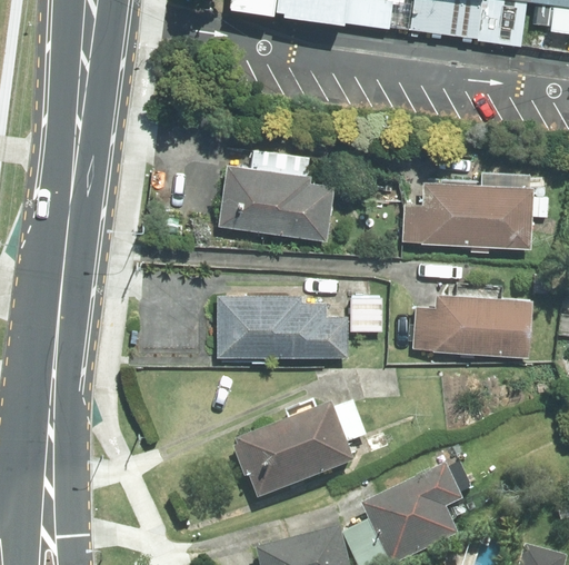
[(568,0),(232,0),(232,8),(568,53),(568,0)]
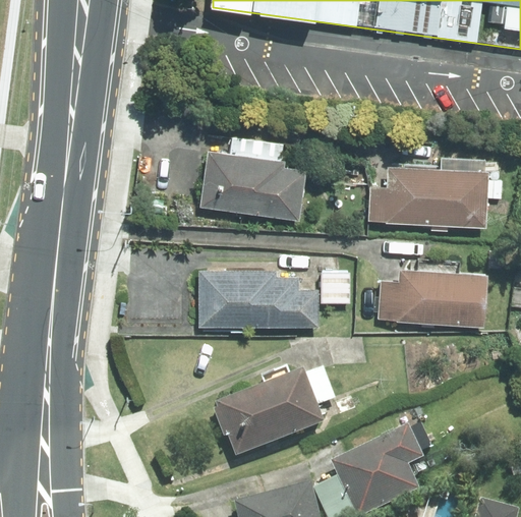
[(229,155),(208,152),(200,208),(298,221),(305,173),(278,169),(281,148),(231,141),(229,155)]
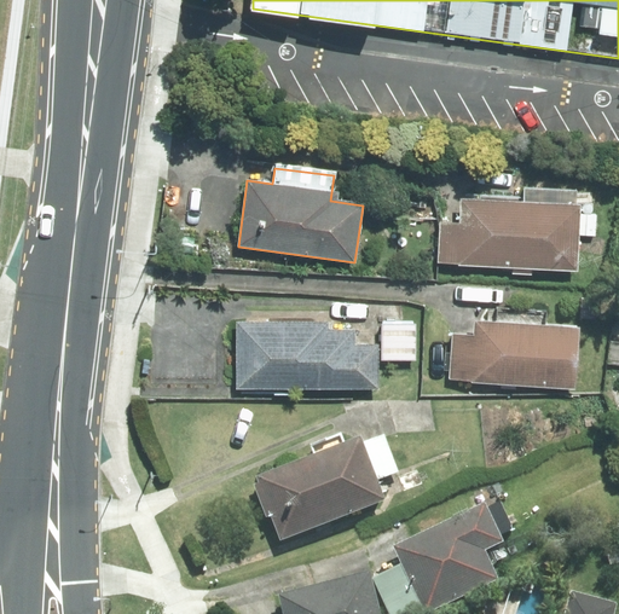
[(460,224),(439,222),(438,265),(576,271),(579,192),(525,190),(525,203),(461,201),(460,224)]
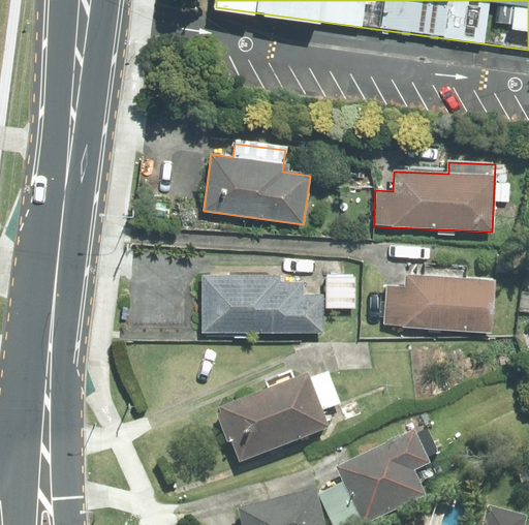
[(405,288),(385,286),(383,326),(490,333),(493,281),(406,276),(405,288)]
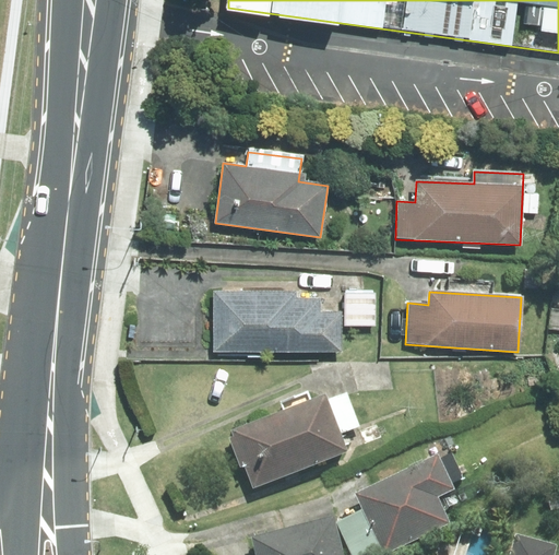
[(295,293),(214,293),(214,352),(340,351),(340,313),(319,313),(319,298),(295,299),(295,293)]
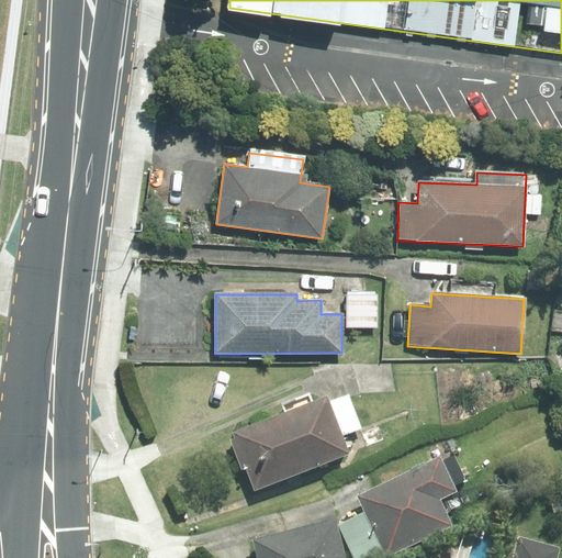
[(346,296),(346,328),(377,328),(377,296),(346,296)]
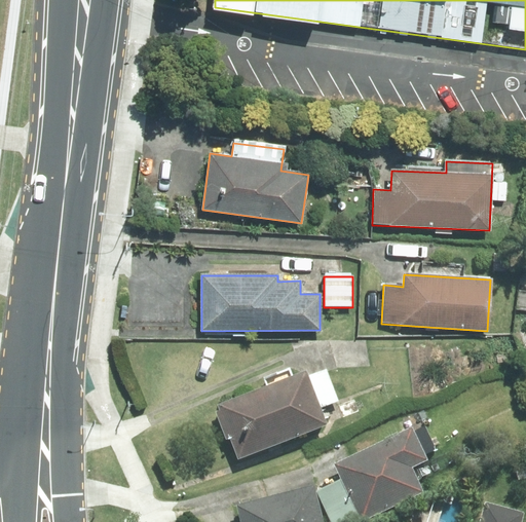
[(318,414),(337,407),(326,376),(306,383),(318,414)]
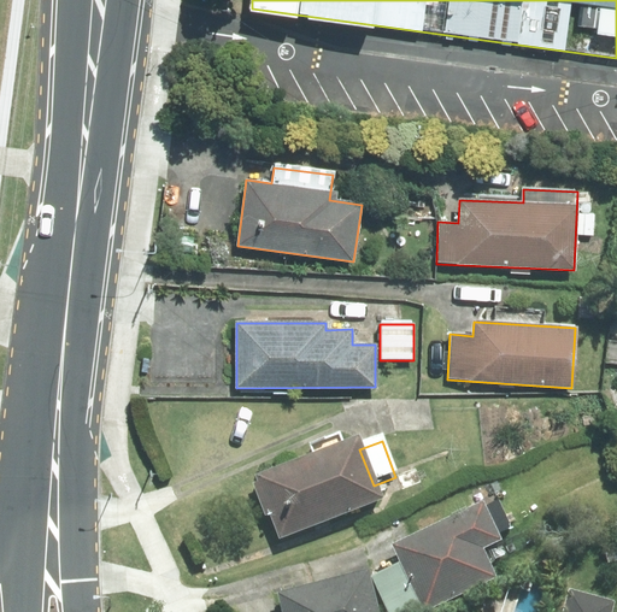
[(358,445),(257,484),(259,488),(253,490),(265,522),(271,521),(280,543),(381,505),(374,486),(359,449),(358,445)]
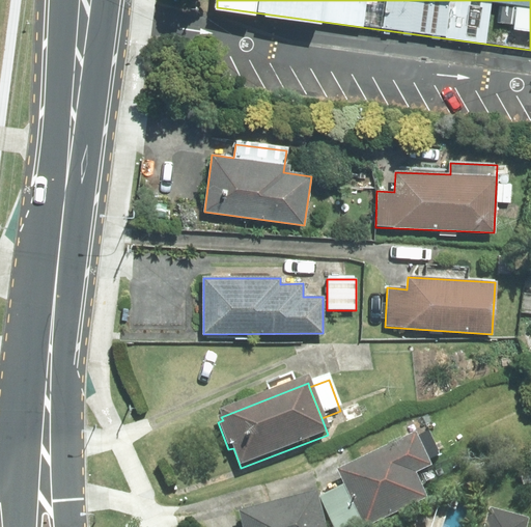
[(414,439),(339,475),(345,489),(364,526),(373,526),(425,500),(414,477),(429,470),(414,439)]
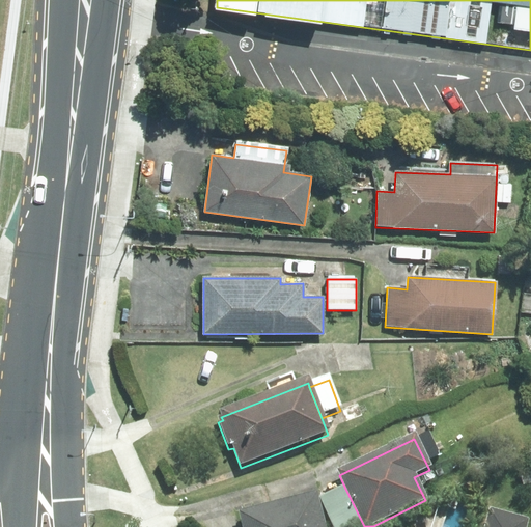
[(320,501),(332,526),(364,526),(345,489),(320,501)]
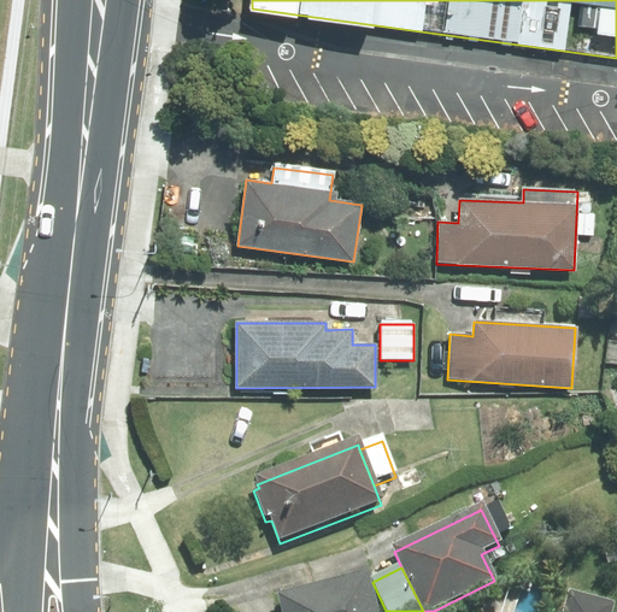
[(278,600),(281,611),(375,611),(366,578),(278,600)]
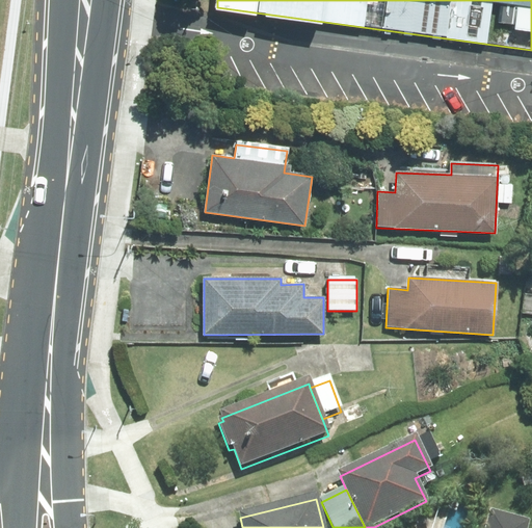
[(490,516),(486,527),(529,527),(529,526),(490,516)]
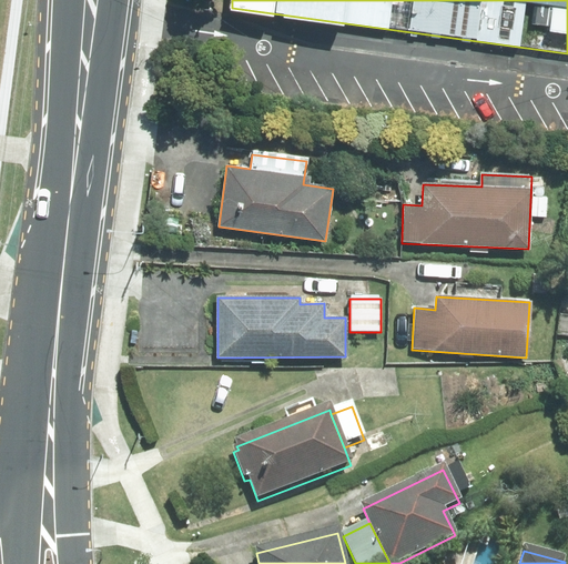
All buildings are outlined.
